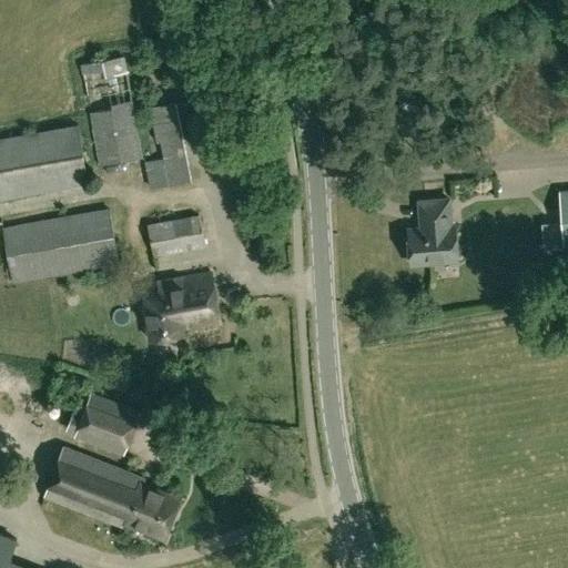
[(123,59),(82,66),(99,166),(140,160),(123,59)]
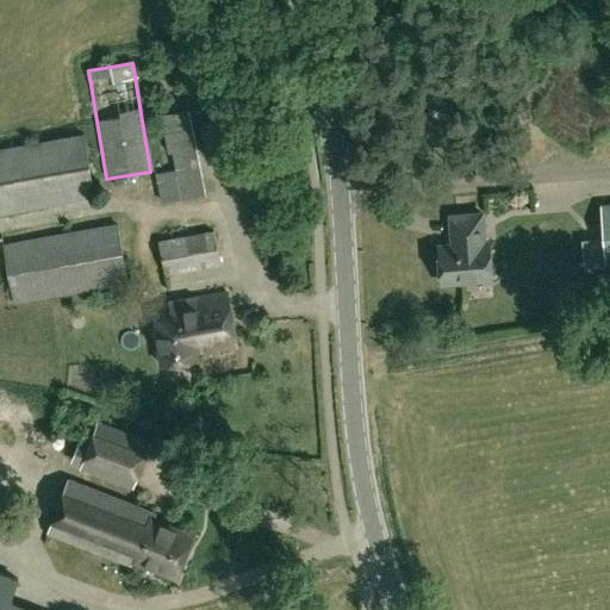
[(206,193),(190,111),(190,109),(159,116),(163,135),(165,135),(168,153),(170,153),(173,153),(176,172),(165,174),(165,173),(157,174),(161,188),(159,188),(161,203),(206,193)]
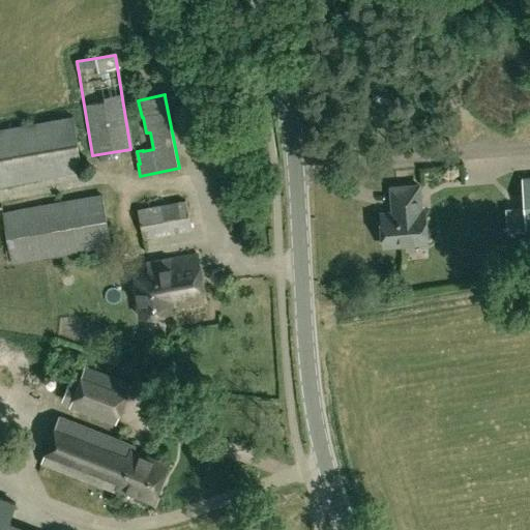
[(74,118),(0,131),(0,186),(84,172),(74,118)]
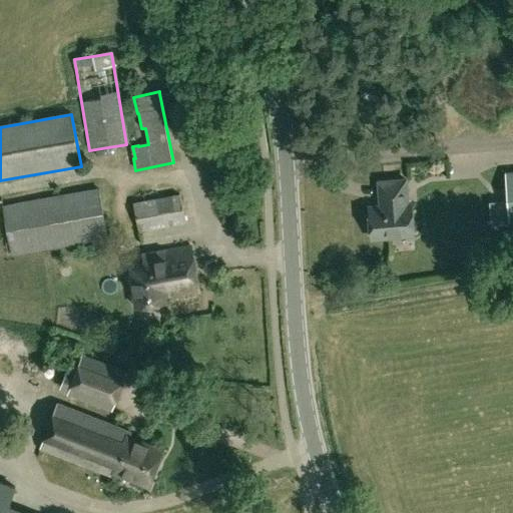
[(379,204),(371,204),(369,204),(371,240),(415,236),(413,200),(410,200),(408,177),(377,179),(379,204)]
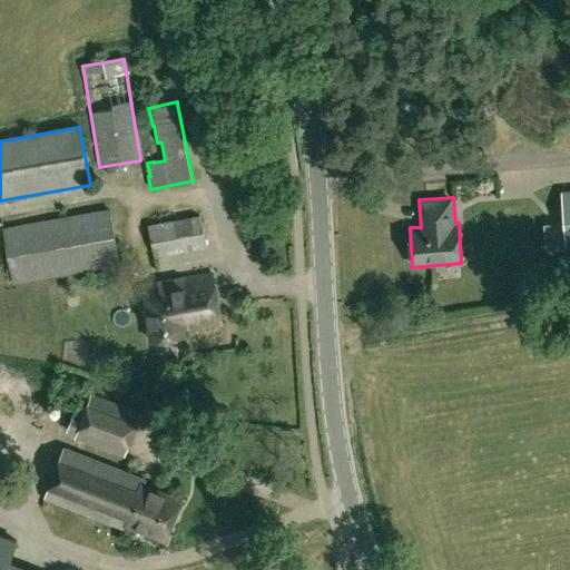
[(13,284),(119,265),(109,213),(5,231),(13,284)]
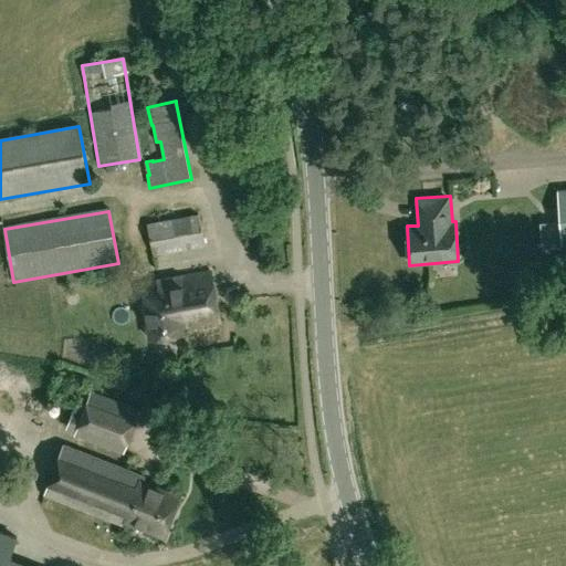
[(154,254),(203,245),(198,216),(148,224),(154,254)]
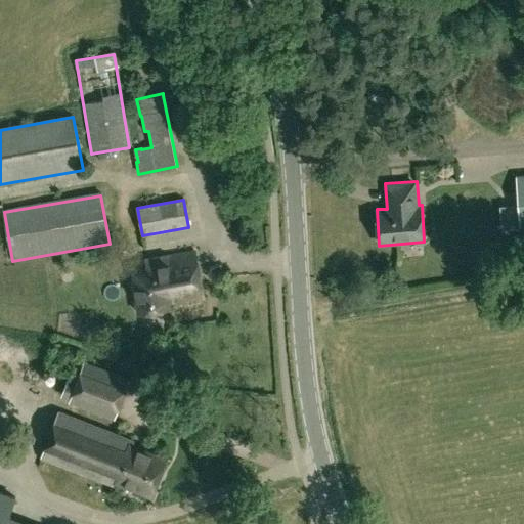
[(131,265),(142,316),(170,311),(170,305),(205,298),(194,252),(131,265)]
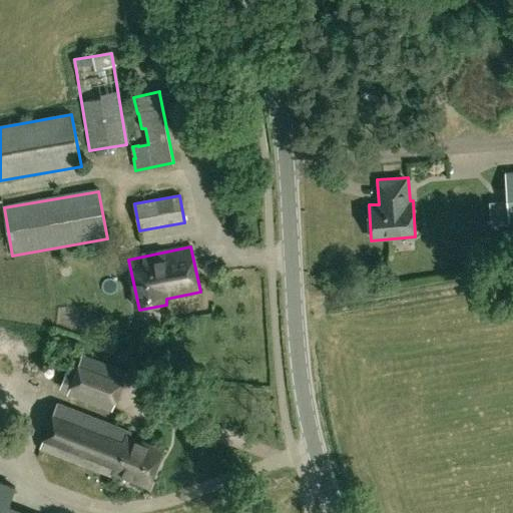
[(82,356),(76,372),(75,376),(66,372),(60,387),(70,391),(69,396),(112,412),(127,373),(82,356)]
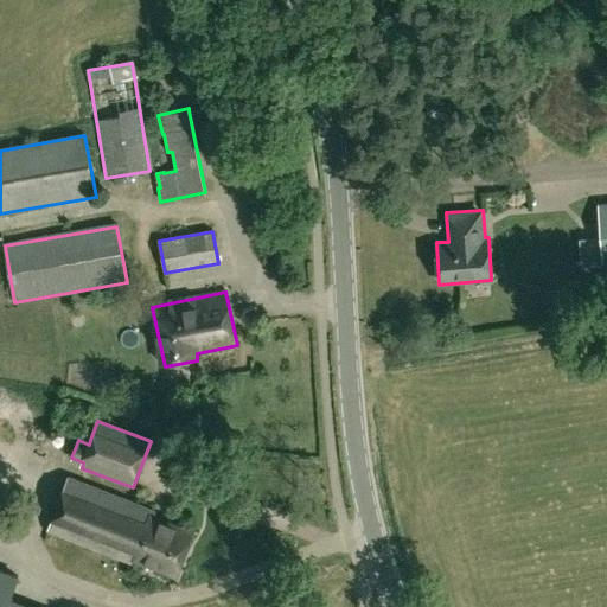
[(158,511),(69,478),(48,535),(135,567),(138,562),(176,576),(191,534),(155,521),(158,511)]
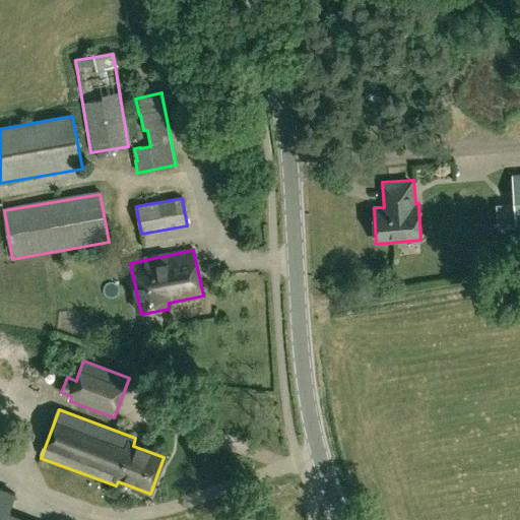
[(0,489),(0,519),(20,519),(8,515),(15,496),(0,489)]
